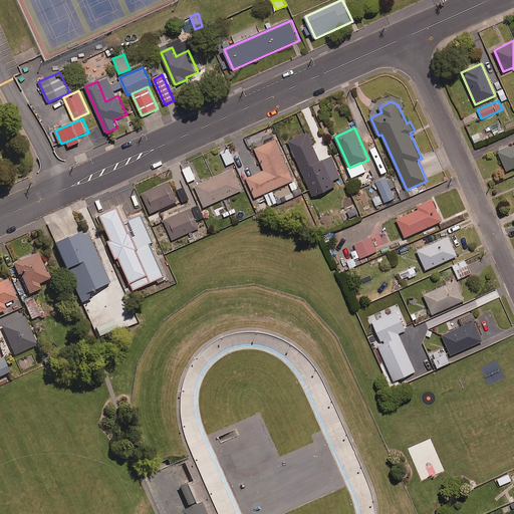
[(309,133),(289,141),(303,173),(323,164),(309,133)]
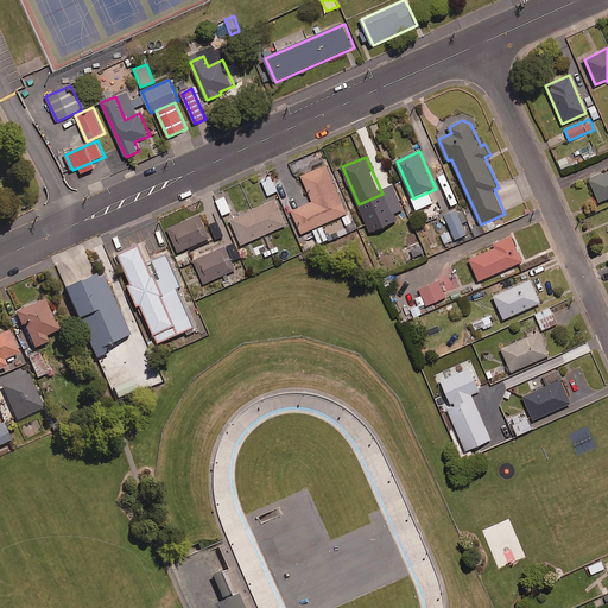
[(349,214),(328,164),(302,176),(314,202),(292,211),(303,234),(349,214)]
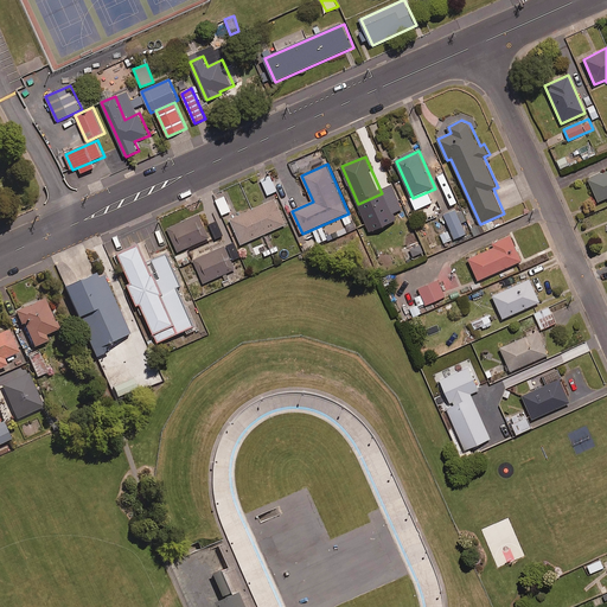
[(606,197),(606,171),(588,180),(598,202),(606,197)]
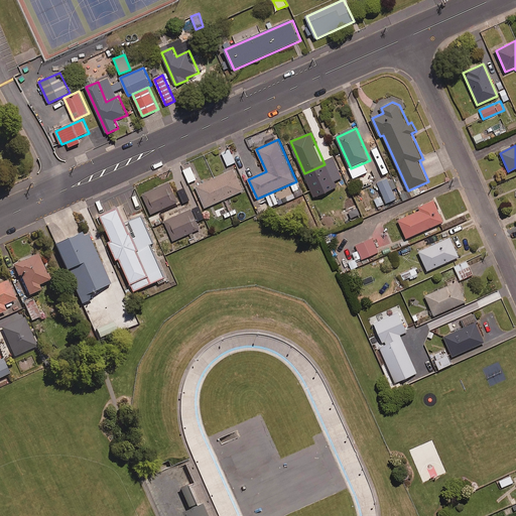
[(235,162),(229,149),(221,152),(227,166),(235,162)]
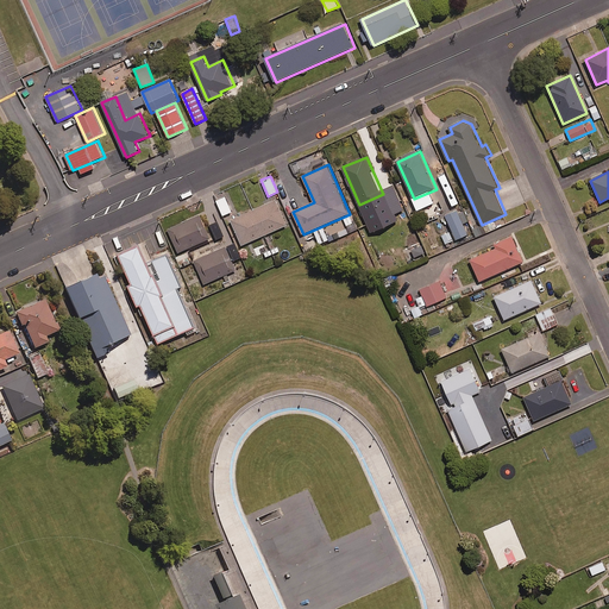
[(231,212),(225,198),(215,201),(223,215),(231,212)]
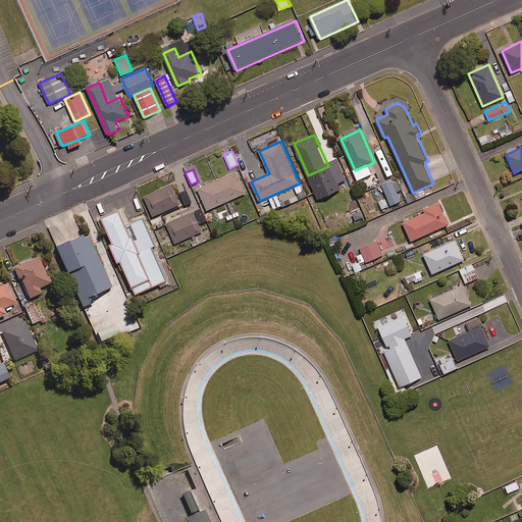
[(238,171),(199,189),(208,211),(248,194),(238,171)]
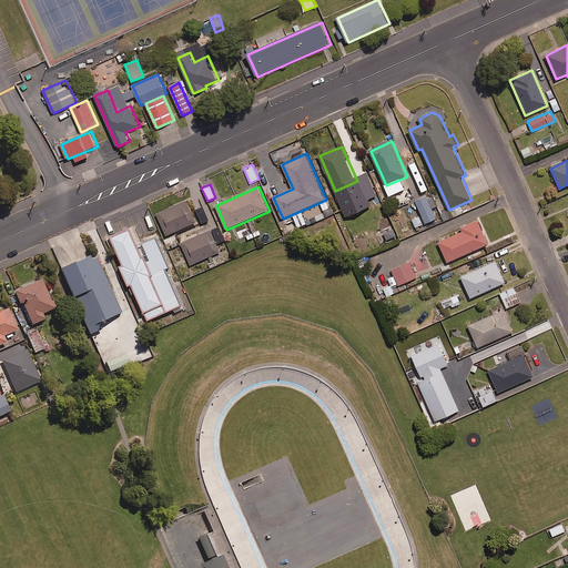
[(408,202),(405,194),(395,198),(398,206),(408,202)]
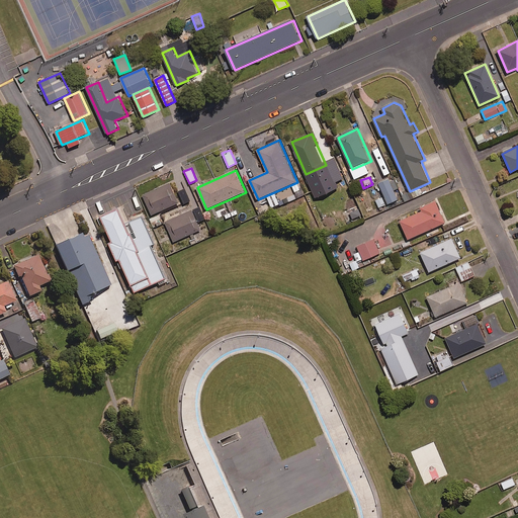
[(391,179),(379,183),(389,204),(400,200),(391,179)]
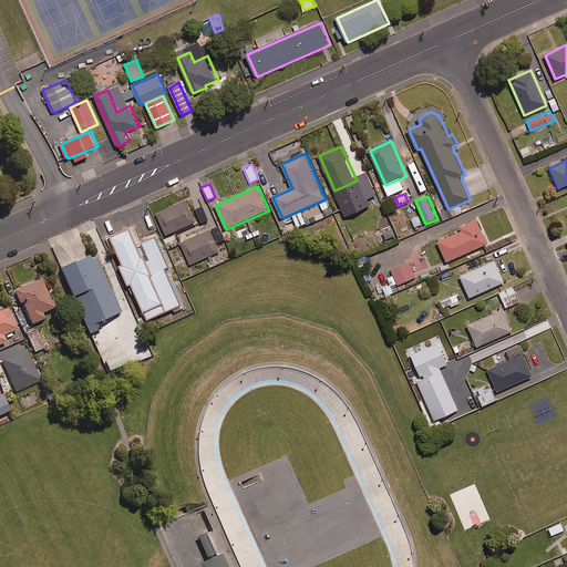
[(186,200),(156,214),(166,236),(196,223),(186,200)]
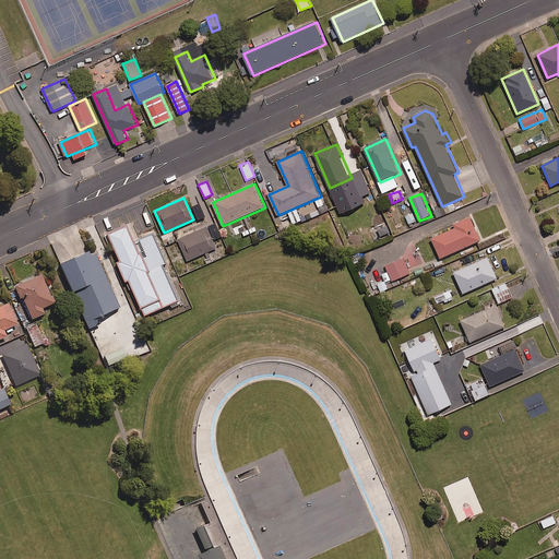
[(201,203),(193,207),(200,221),(206,216),(201,203)]
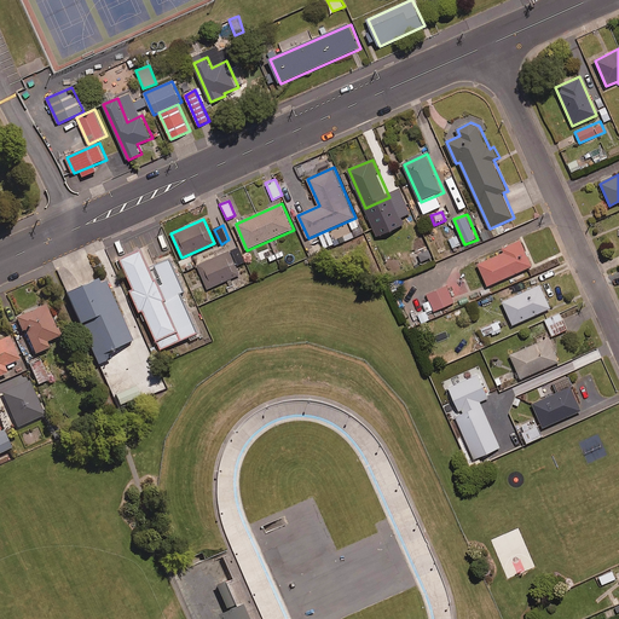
[(422,233),(399,243),(406,260),(410,259),(412,265),(429,258),(427,252),(429,250),(422,233)]
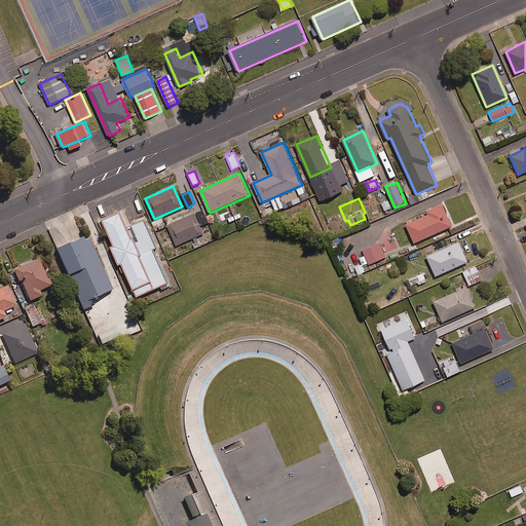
[(444,203),(427,211),(429,215),(408,225),(416,243),(454,226),(444,203)]
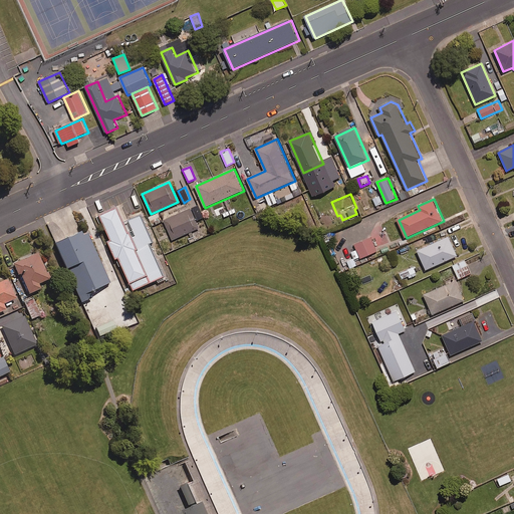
[(119,206),(100,215),(111,240),(109,241),(117,259),(119,258),(135,290),(159,280),(160,282),(167,279),(166,277),(167,276),(152,244),(156,242),(143,214),(126,222),(119,206)]
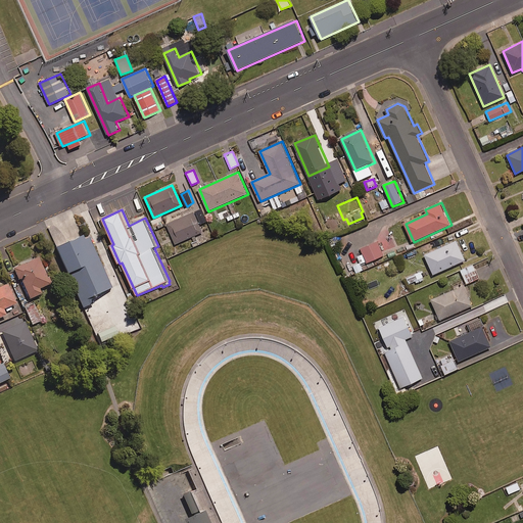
[(208,222),(203,209),(196,212),(202,225),(208,222)]
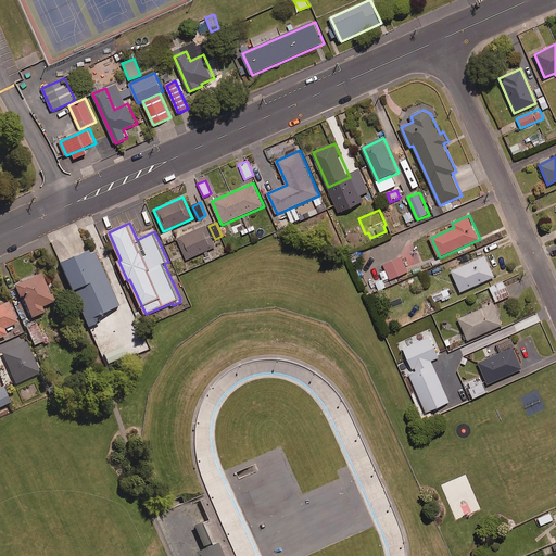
[(207,225),(178,238),(188,260),(217,247),(207,225)]
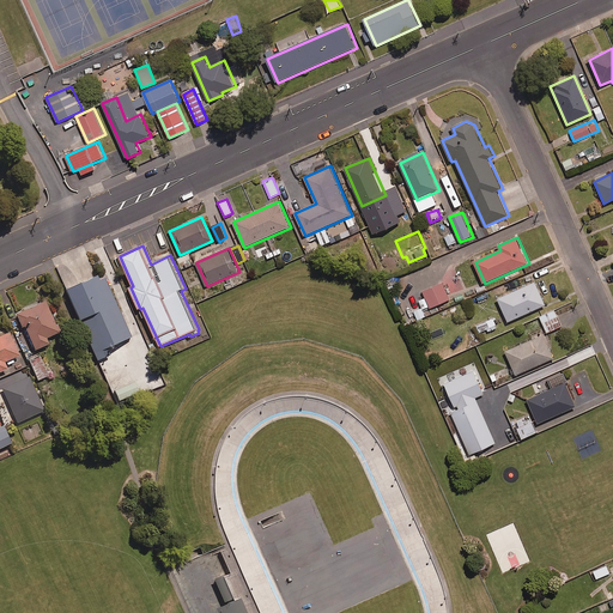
[(98,277),(66,291),(98,362),(110,356),(108,351),(133,339),(105,279),(101,281),(98,277)]
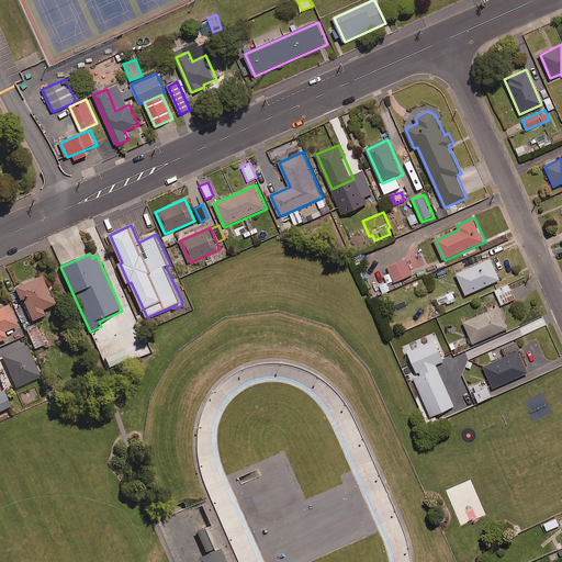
[(492,258),(458,274),(468,295),(502,280),(492,258)]
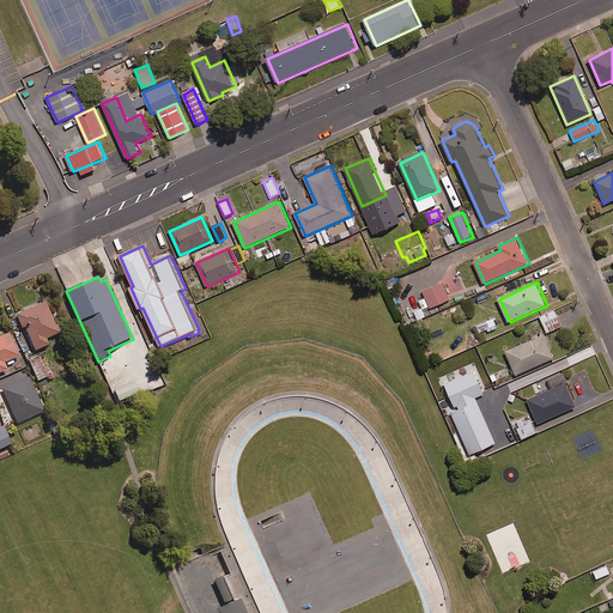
[(444,283),(424,291),(431,309),(451,301),(444,283)]
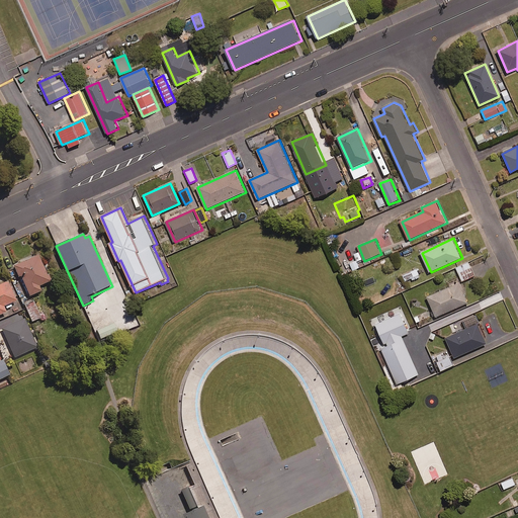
[(39,256),(14,266),(19,278),(21,277),(29,297),(42,291),(39,286),(51,282),(39,256)]
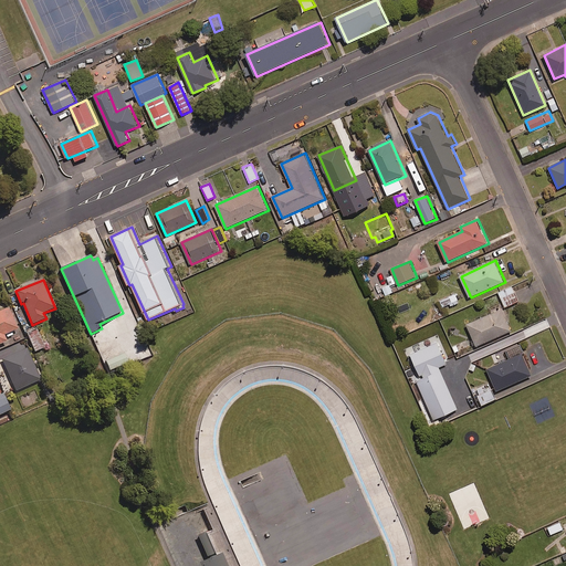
[(517,302),(511,286),(498,292),(504,307),(517,302)]
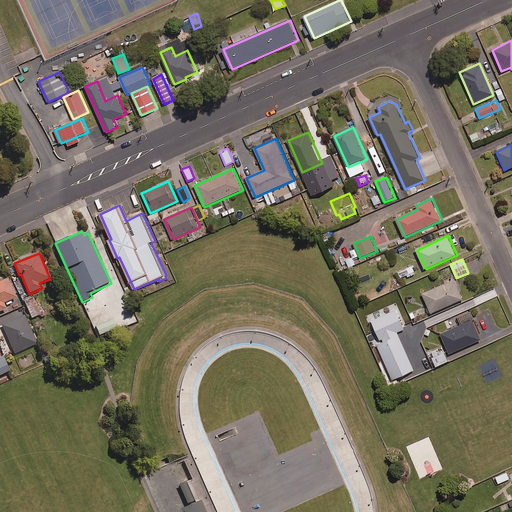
[(400,271),(402,276),(410,273),(411,276),(414,275),(412,267),(400,271)]
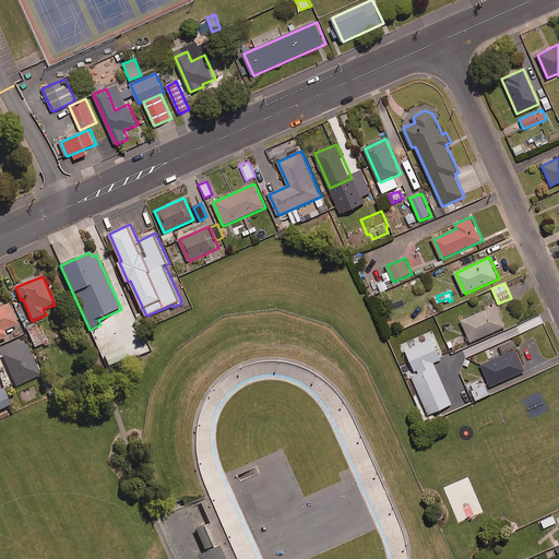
[(9,305),(0,308),(0,341),(8,337),(6,332),(19,325),(9,305)]
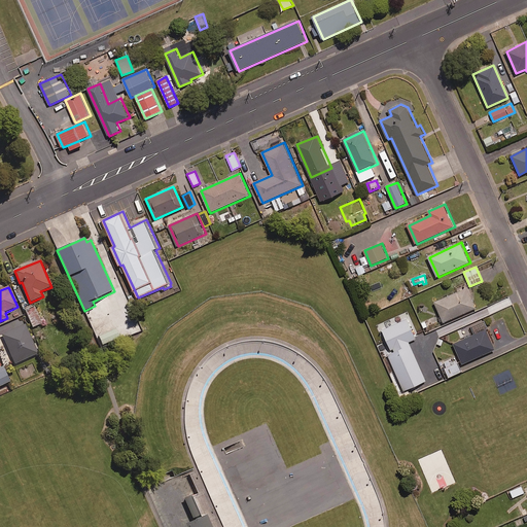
[(468,287),(435,303),(445,323),(478,308),(468,287)]
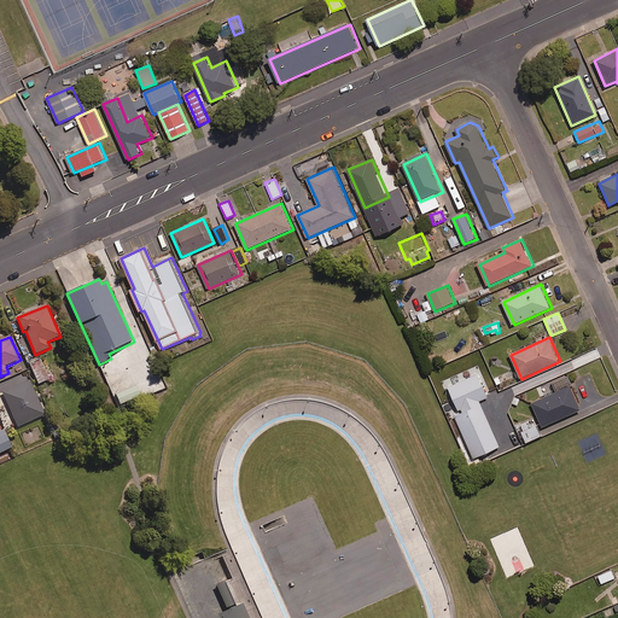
[(50,379),(40,359),(30,363),(40,383),(50,379)]
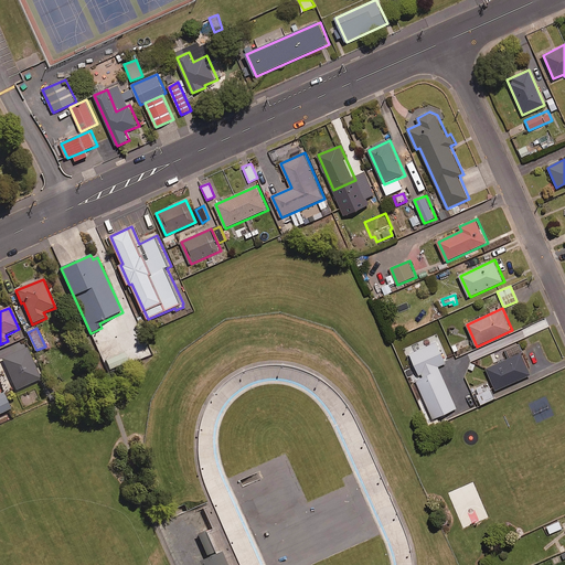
[(445,363),(436,342),(408,354),(418,377),(415,379),(433,419),(456,408),(437,366),(445,363)]
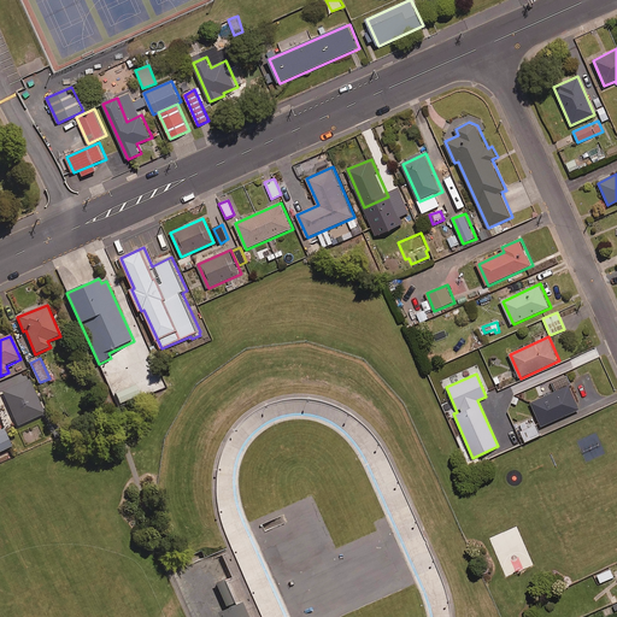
[(30,380),(3,393),(18,427),(46,415),(30,380)]
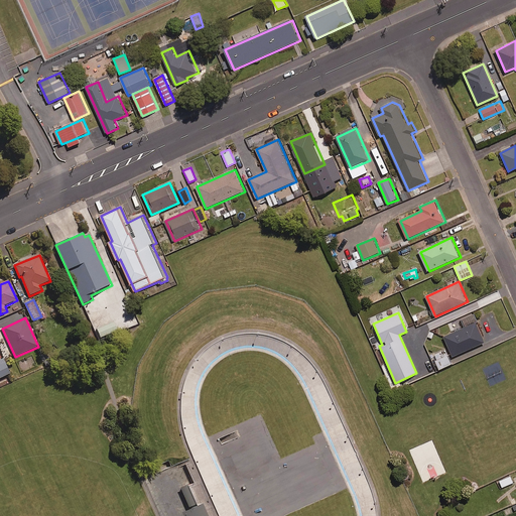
[(116,331),(113,323),(95,330),(99,339),(116,331)]
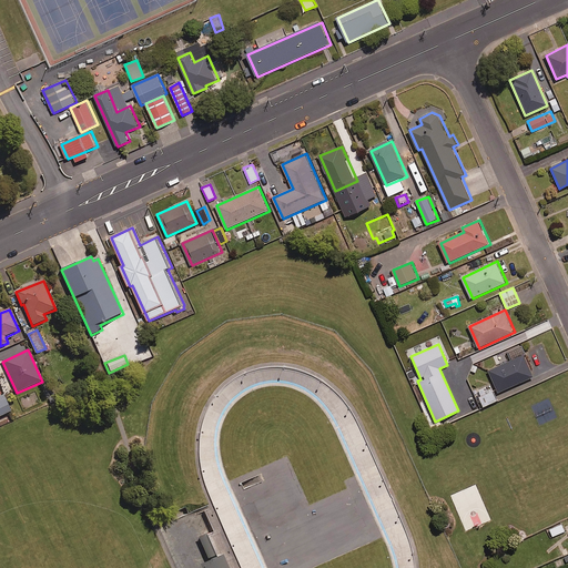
[(526,355),(490,371),(500,393),(536,377),(526,355)]
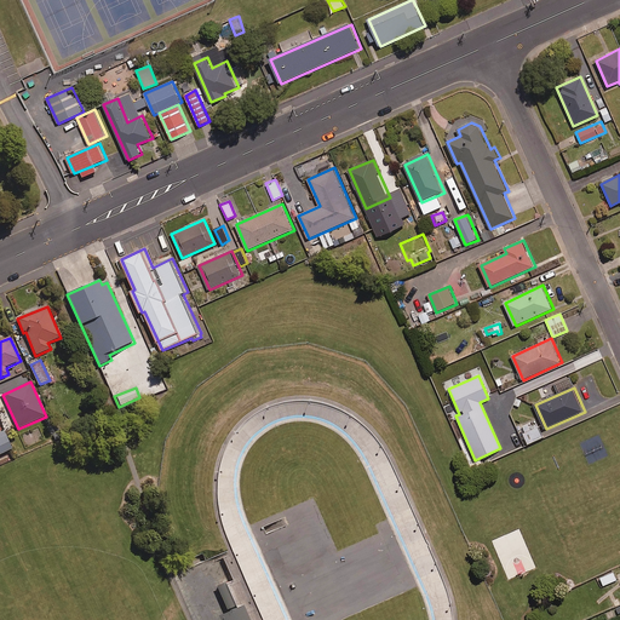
[(522,429),(524,434),(522,435),(527,445),(543,437),(539,426),(532,430),(529,425),(522,429)]
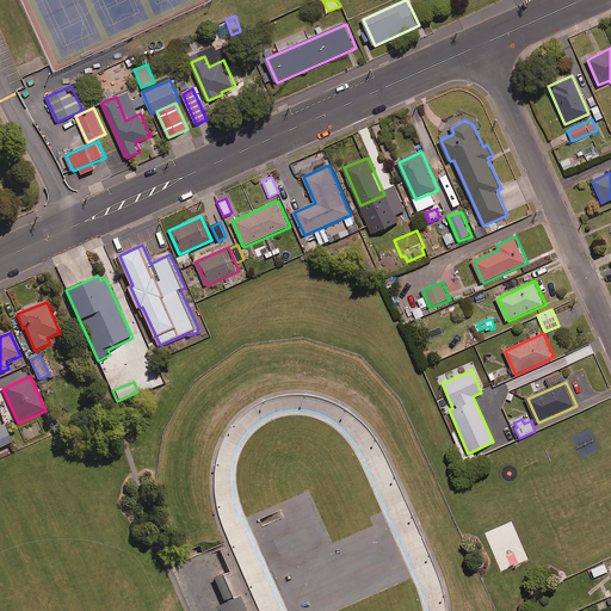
[(4,426),(0,427),(0,449),(13,444),(4,426)]
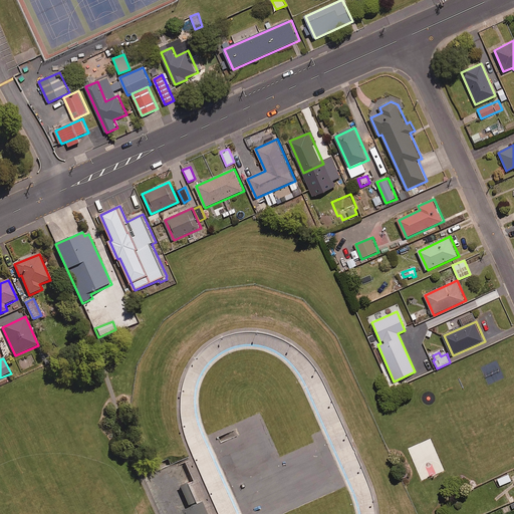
[(511,481),(508,474),(497,479),(500,486),(511,481)]
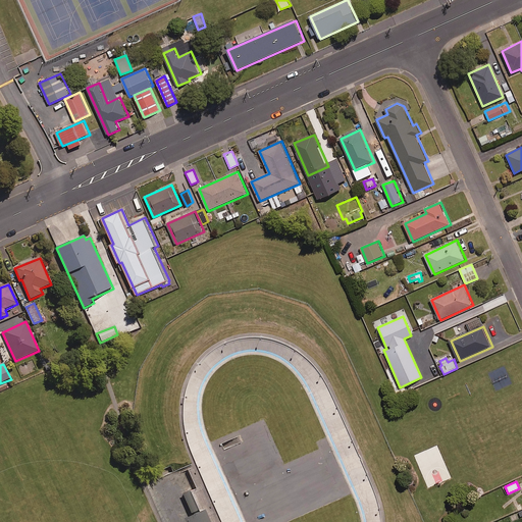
[(210,521),(197,488),(184,494),(193,517),(185,520),(185,521),(210,521)]
